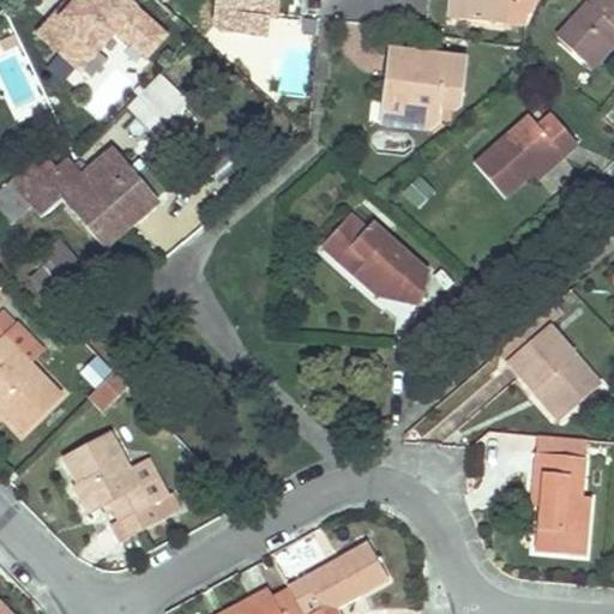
[(28,0),(48,16),(32,35),(82,73),(110,35),(146,62),(172,30),(132,0),(28,0)]
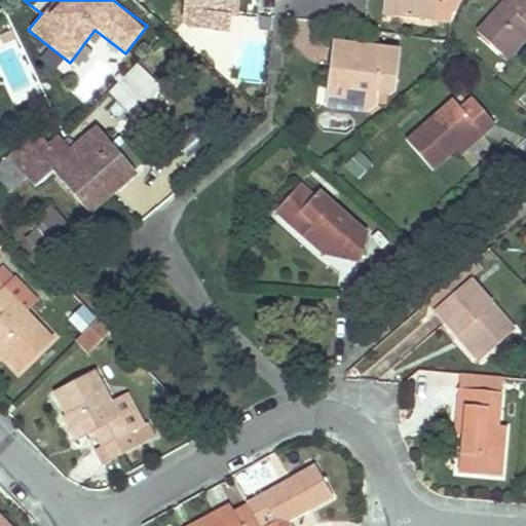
[(186,0),(186,12),(187,12),(227,16),(229,16),(230,0),(186,0)]
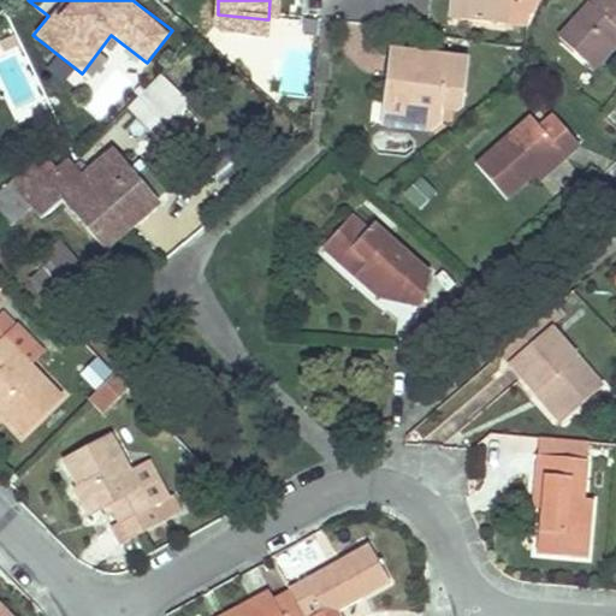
[(462,0),(462,19),(507,24),(509,0),(462,0)]
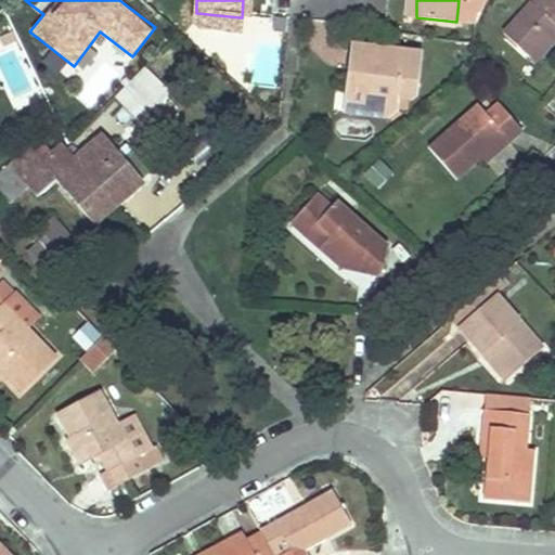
[(530,59),(542,47),(553,34),(552,33),(554,28),(554,0),(538,0),(533,7),(530,3),(503,34),(530,59)]
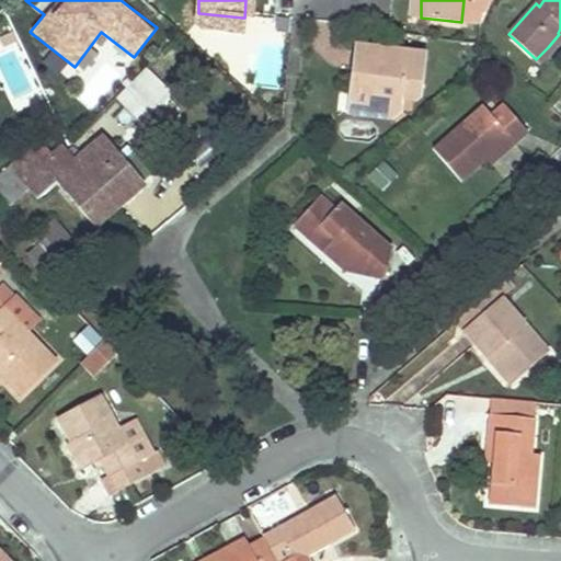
[(197,29),(241,33),(242,18),(199,13),(197,29)]
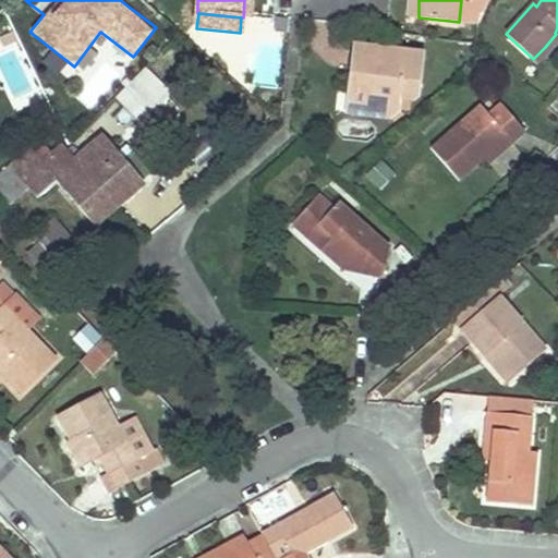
[(537,63),(557,40),(557,28),(555,33),(556,34),(545,47),(533,59),(537,63)]
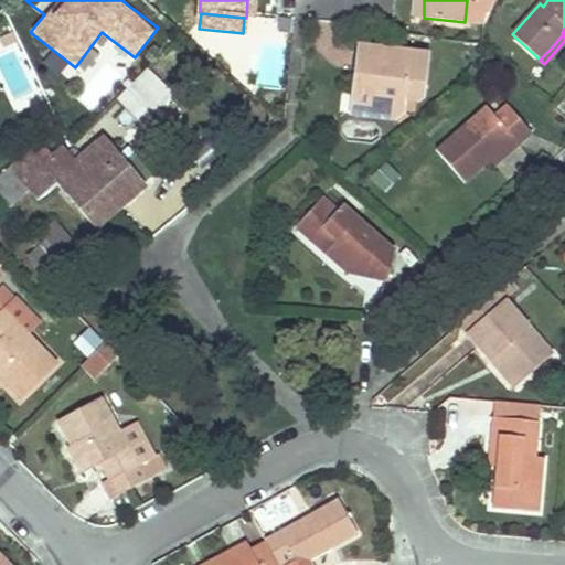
[(405,112),(405,106),(406,100),(419,103),(426,95),(432,56),(359,46),(353,93),(369,95),(375,100),(374,117),(396,120),(405,112)]
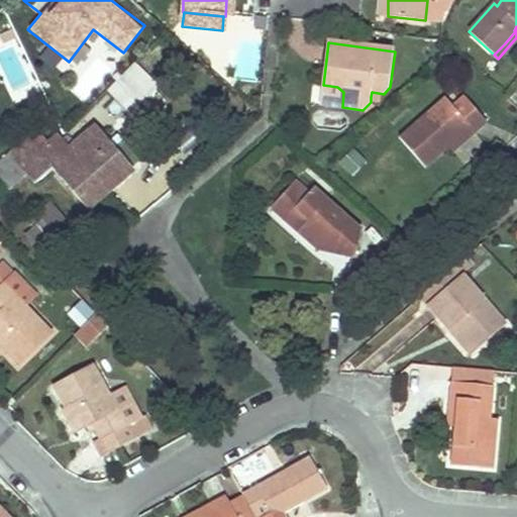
[(21,43),(1,49),(9,74),(24,69),(20,56),(24,55),(21,43)]
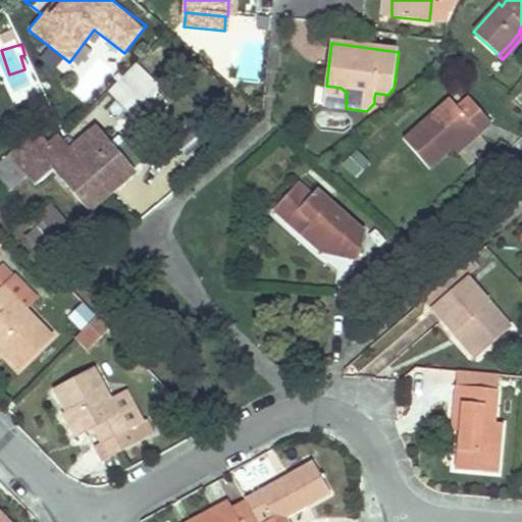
[(109,92),(121,104),(133,115),(160,88),(136,64),(109,92)]
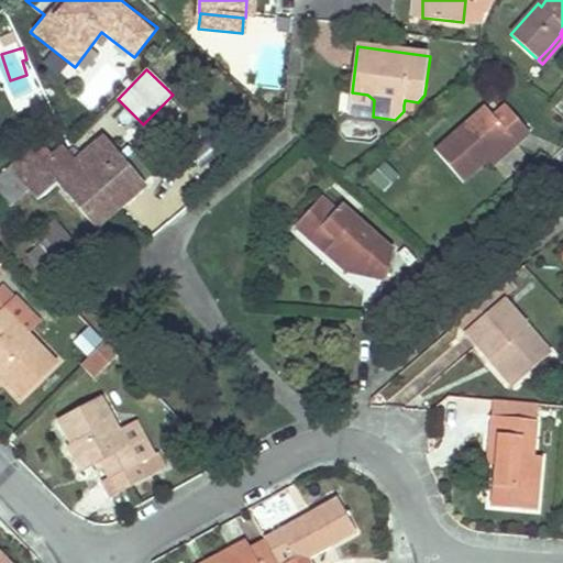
[(367,95),(352,92),(349,114),(373,117),(374,100),(367,95)]
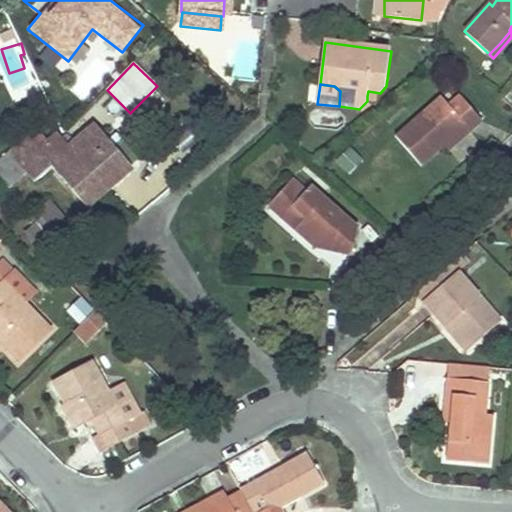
[(395,136),(408,151),(421,166),(444,146),(466,127),(470,132),(482,121),(459,95),(448,104),(441,96),(395,136)]
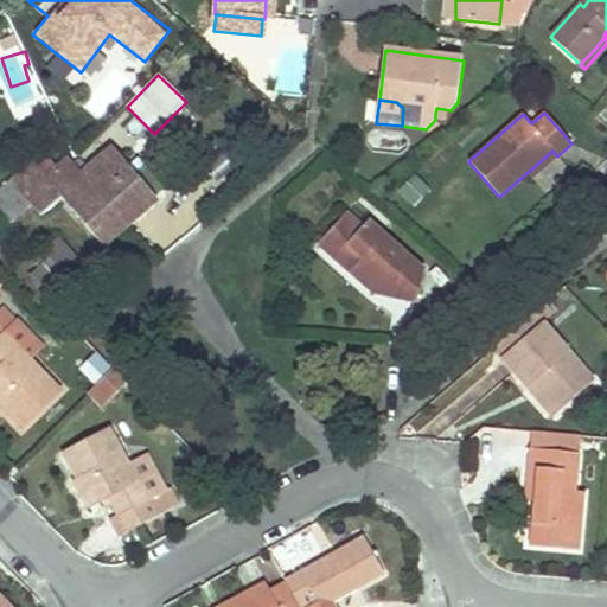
[(557,157),(553,151),(526,173),(530,179),(557,157)]
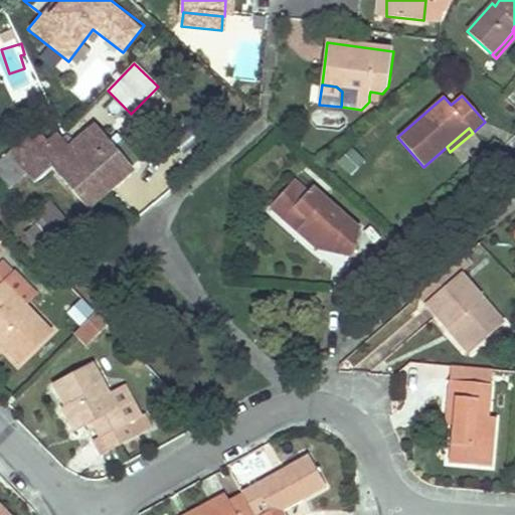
[(70,149),(107,191),(130,172),(128,169),(111,150),(94,129),(70,149)]
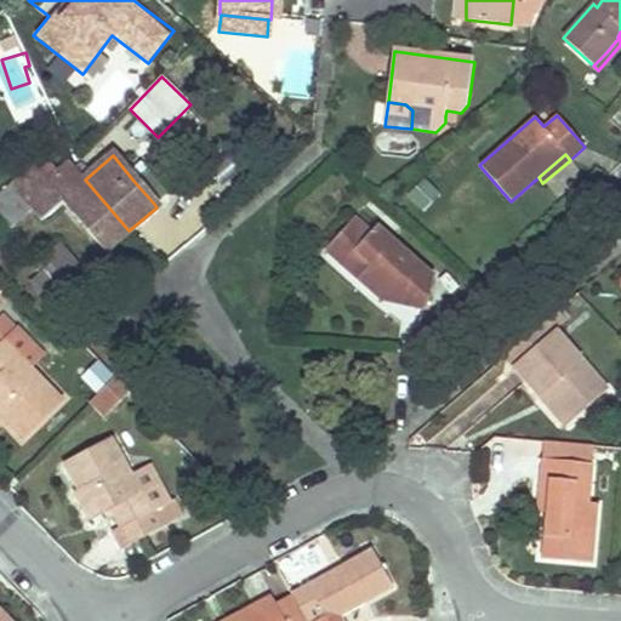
[(0,197),(0,215),(1,217),(12,228),(34,210),(44,221),(64,203),(106,251),(129,231),(85,180),(69,163),(60,172),(50,163),(40,171),(34,166),(0,197)]
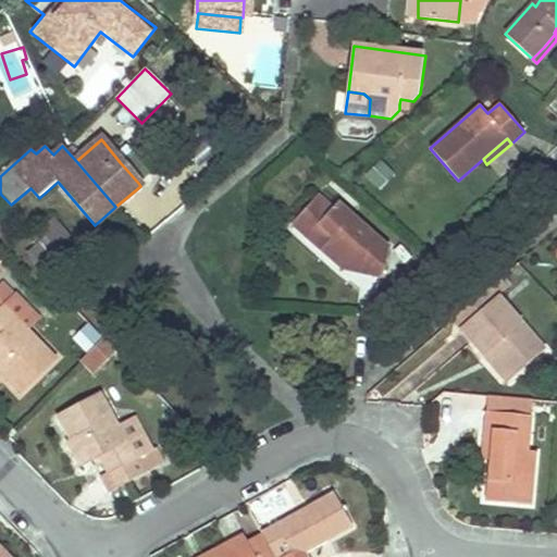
[(120,162),(138,183),(147,174),(130,153),(120,162)]
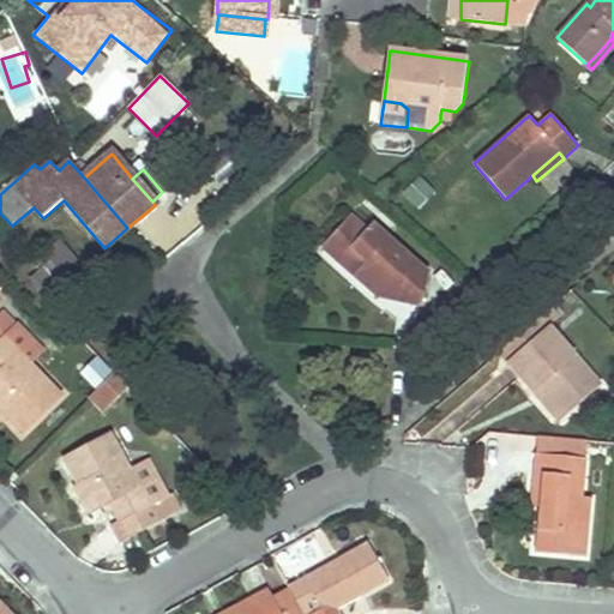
[(426,271),(401,248),(381,245),(367,232),(350,217),(323,250),(377,298),(381,292),(401,298),(399,300),(398,302),(417,307),(426,271)]
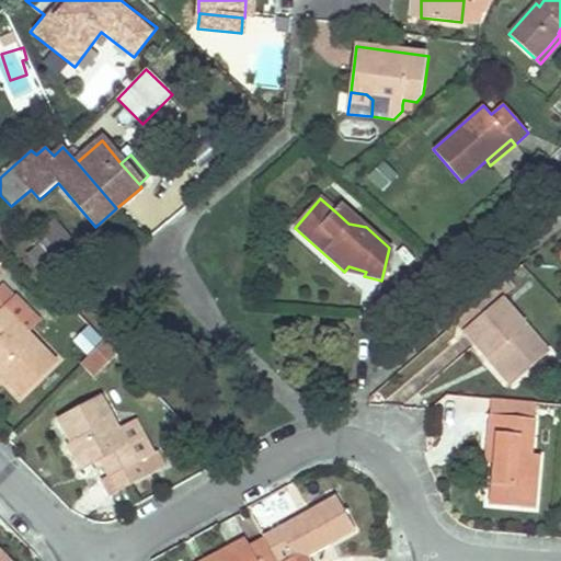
[(348,224),(366,227),(342,205),(335,212),(348,224)]
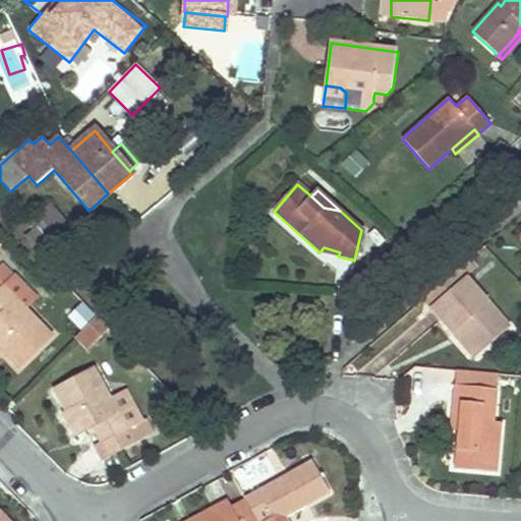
[(37,250),(49,240),(60,229),(53,221),(59,215),(50,204),(26,224),(31,229),(35,225),(38,228),(26,237),(37,250)]
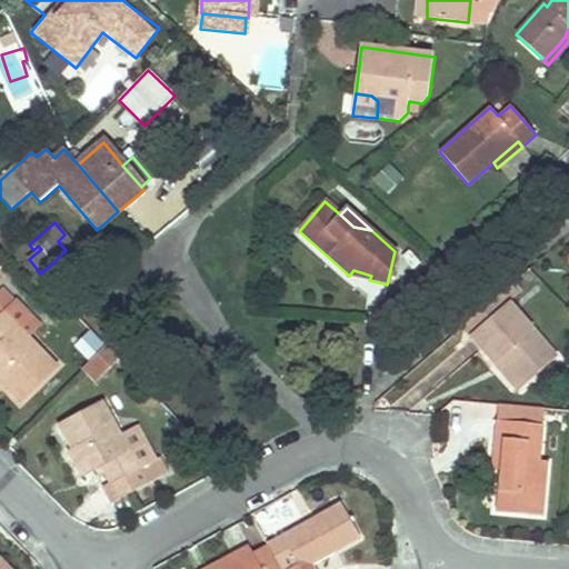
[(66,250),(73,243),(65,235),(58,241),(66,250)]
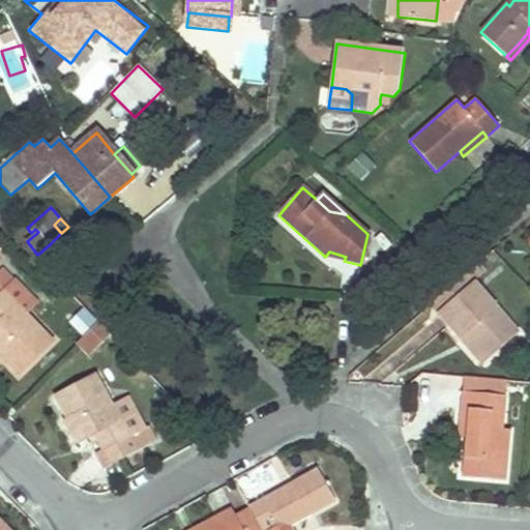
[(345,259),(346,257),(329,252),(325,257),(344,261),(345,259)]
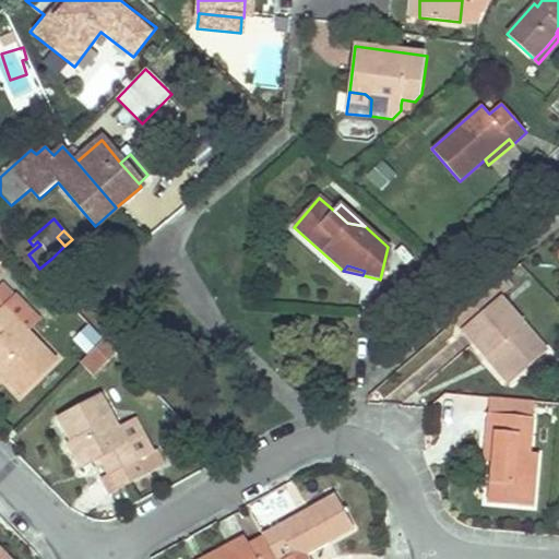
[(455,319),(464,328),(463,329),(487,357),(494,353),(516,378),(547,351),(500,296),(495,301),(486,292),(455,319)]
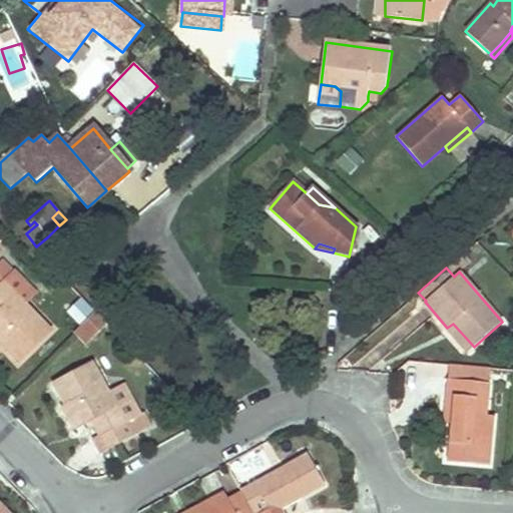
[(19,362),(35,346),(51,331),(0,278),(0,343),(1,343),(19,362)]
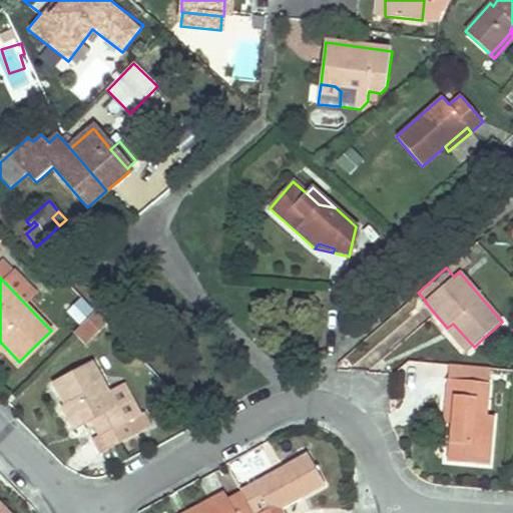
[(64,314),(76,327),(94,310),(82,297),(64,314)]
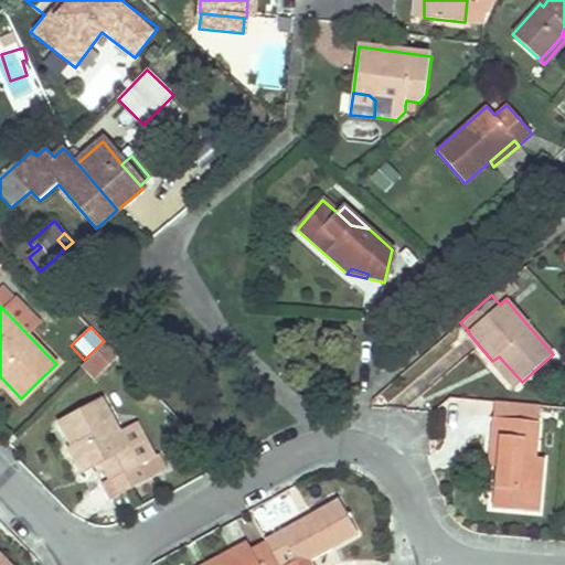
[(95,380),(118,355),(104,342),(82,368),(95,380)]
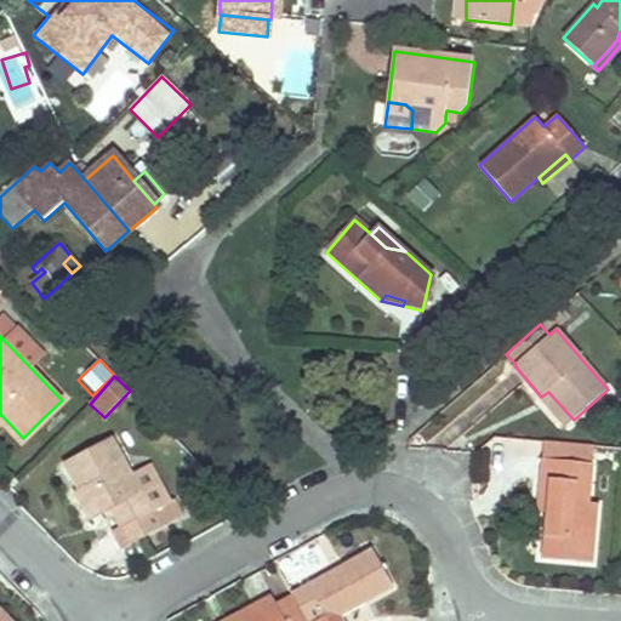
[(548,392),(541,397),(567,426),(574,420),(548,392)]
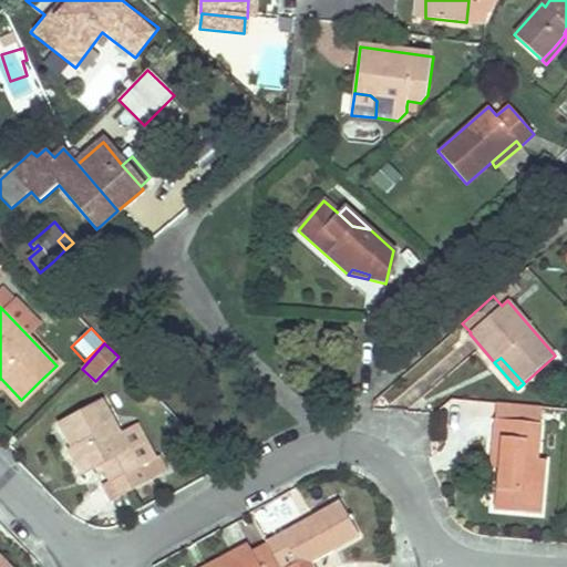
[(110,501),(146,482),(137,466),(156,457),(137,422),(120,432),(102,400),(58,423),(72,449),(68,450),(81,475),(101,465),(109,480),(101,484),(110,501)]
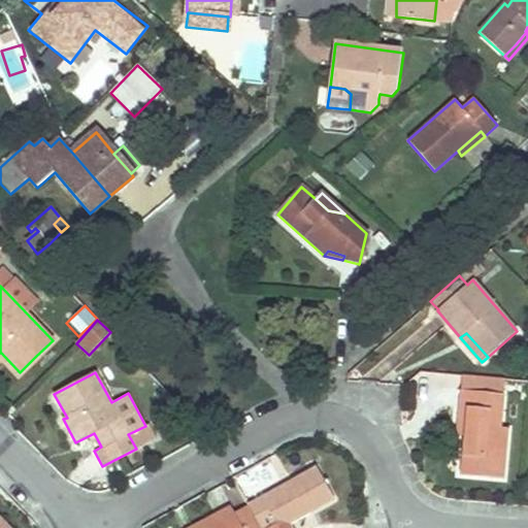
[(462,473),(483,475),(504,477),(508,427),(501,426),(503,394),(460,390),(457,427),(465,427),(465,434),(462,473)]
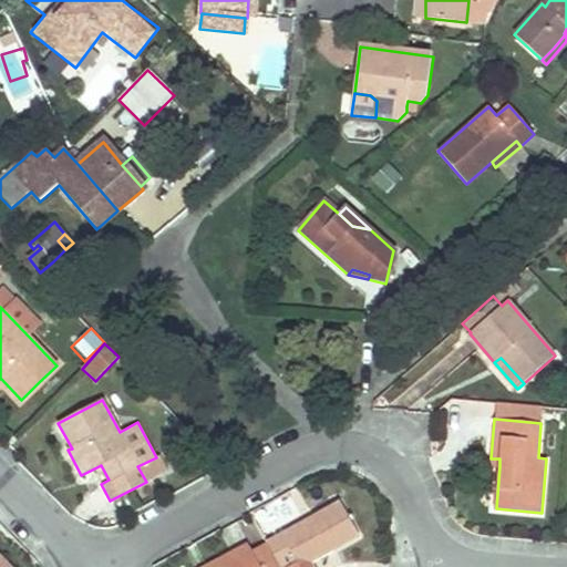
[(168,471),(160,455),(156,457),(137,466),(146,482),(168,471)]
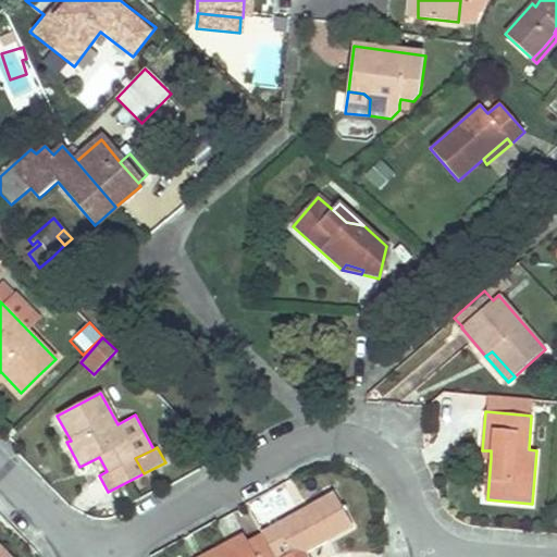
[(261,533),(273,556),(306,556),(304,553),(353,527),(334,494),(261,533)]
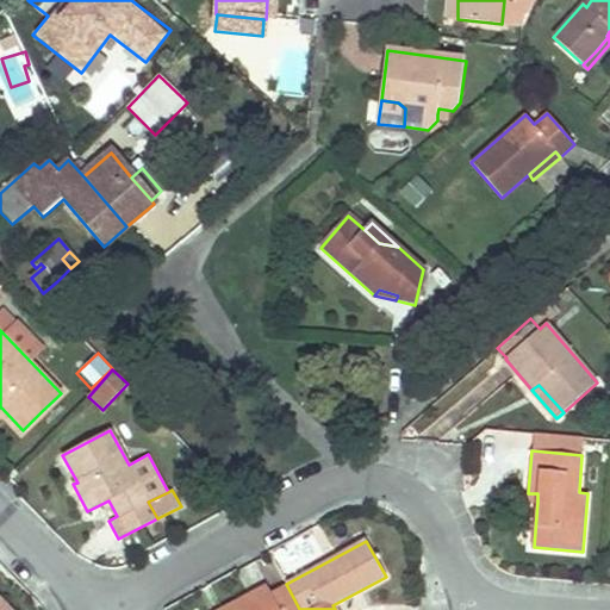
[(234,609),(280,609),(271,592),(267,584),(246,596),(249,602),(234,609)]
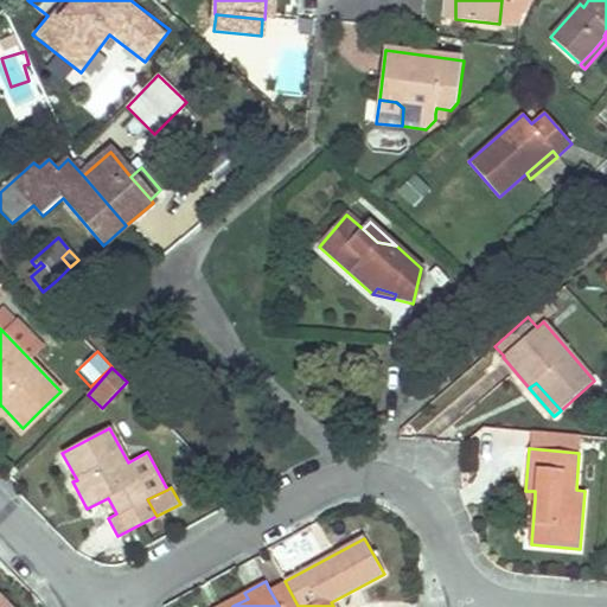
[(298,606),(285,581),(269,589),(279,606),(298,606)]
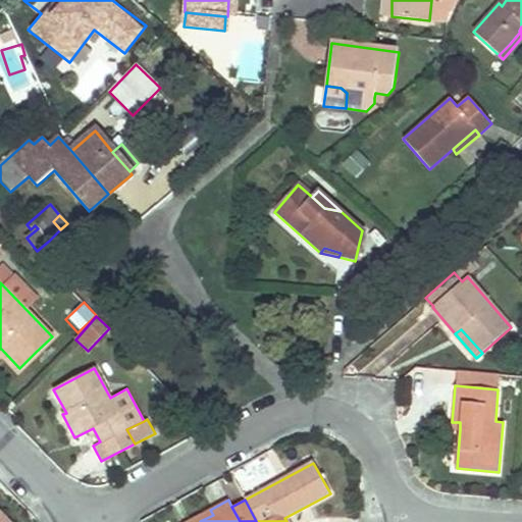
[(200,521),(213,515),(210,510),(188,521),(200,521)]
